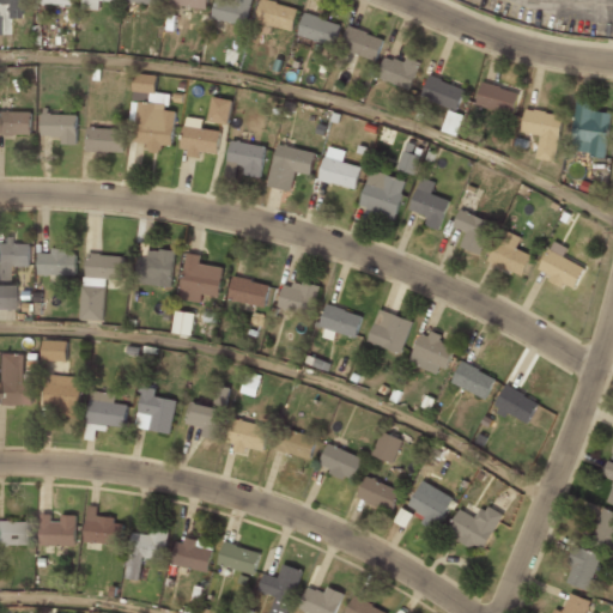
[(29,0),(0,0),(0,5),(10,5),(10,18),(29,18),(29,0)]
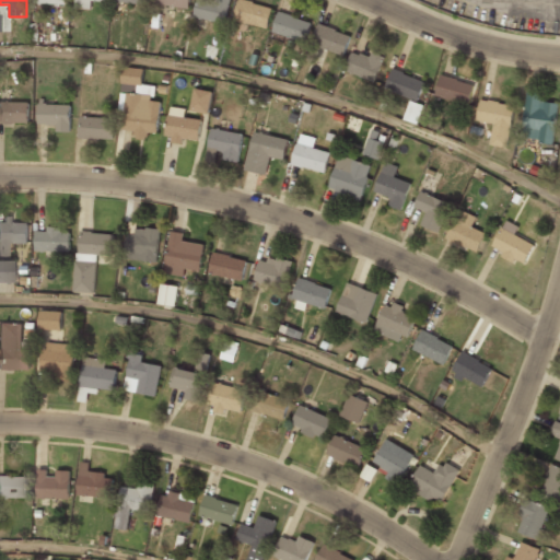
[(92,1),(108,2),(108,0),(74,0),(74,9),(91,10),(92,1)]
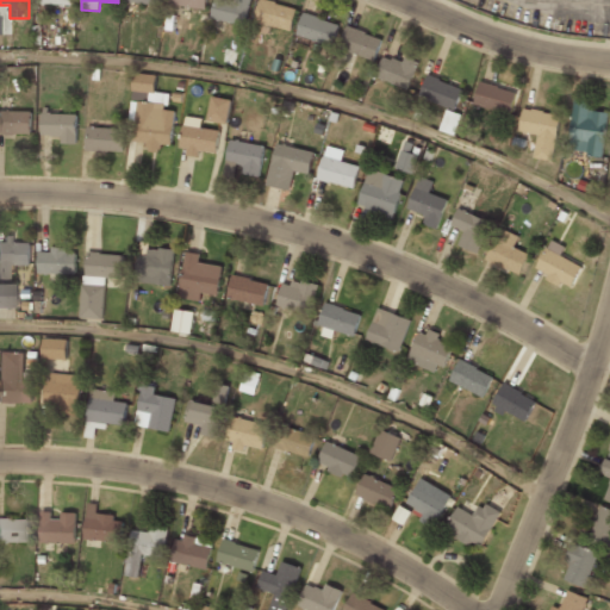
[(206,0),(173,0),(173,6),(206,11),(206,0)]
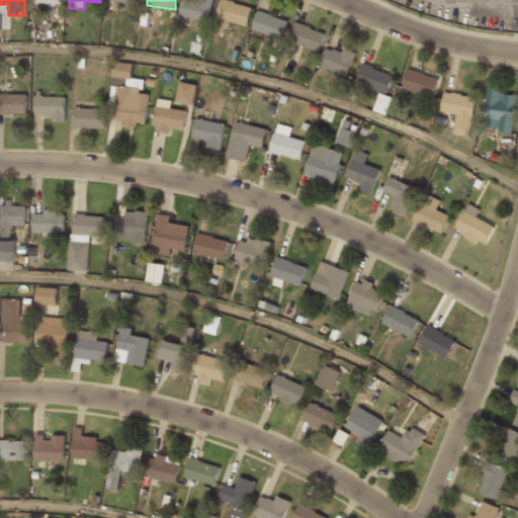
[(181,0),(181,19),(211,19),(211,0),(181,0)]
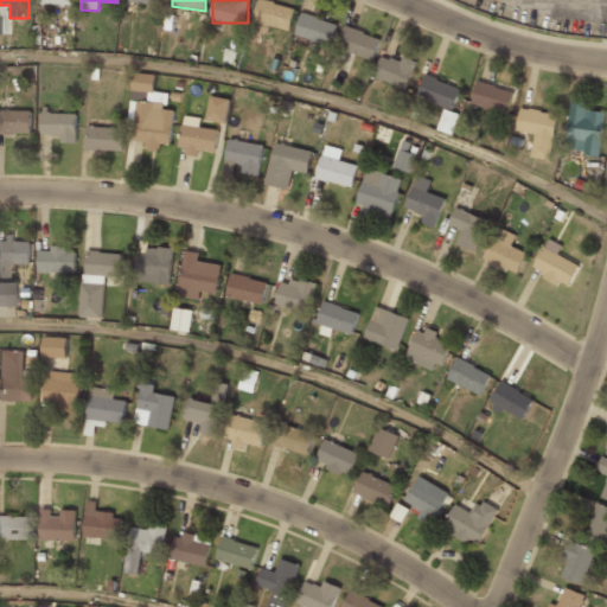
[(296,8),(263,0),(257,0),(253,23),(291,32),(296,8)]
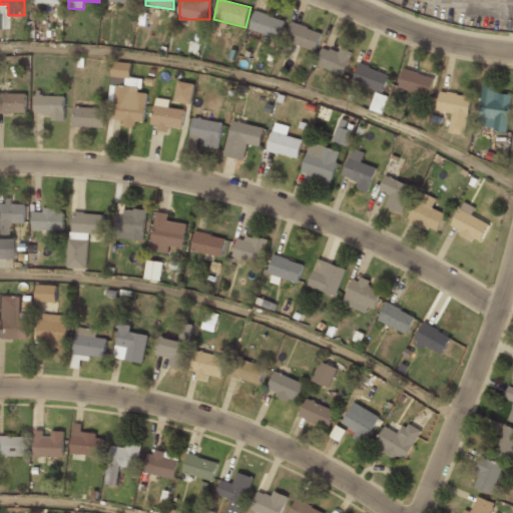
[(280,40),(286,21),(254,11),(248,31),(280,40)]
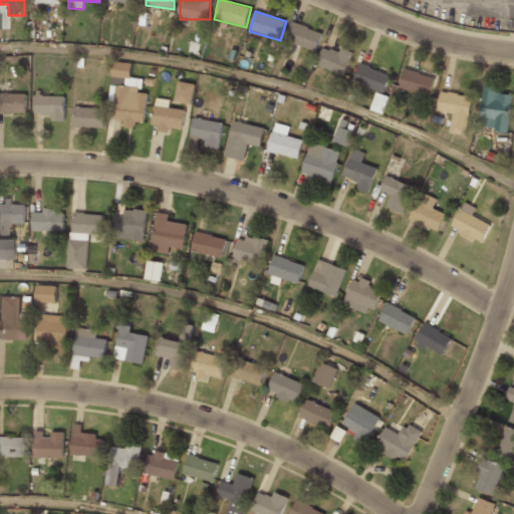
[(321,33),(292,23),(286,42),(315,52),(321,33)]
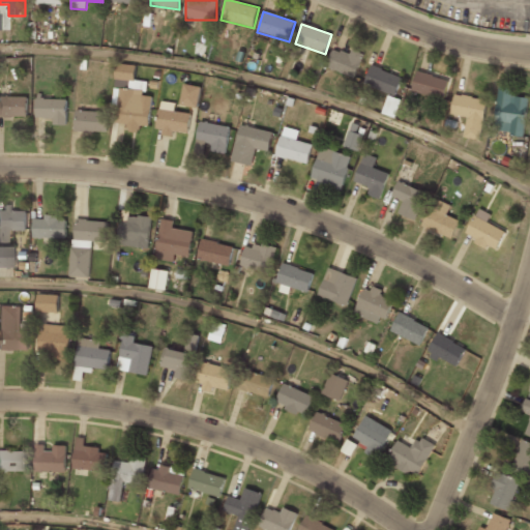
[(362,56),(333,47),(326,68),(355,78),(362,56)]
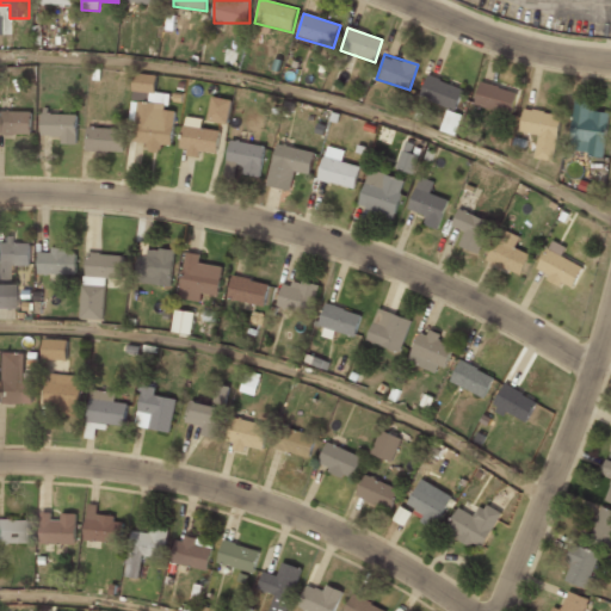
[(173,147),(174,111),(165,111),(165,93),(156,93),(156,74),(135,74),(134,146),(173,147)]
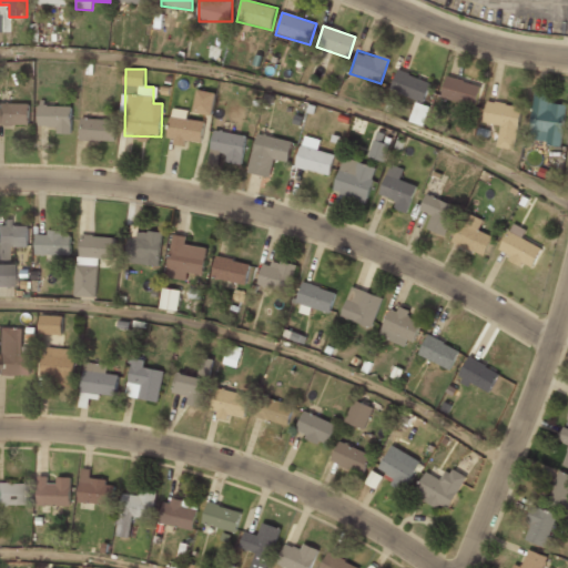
[(430,82),(398,70),(391,90),(424,102),(430,82)]
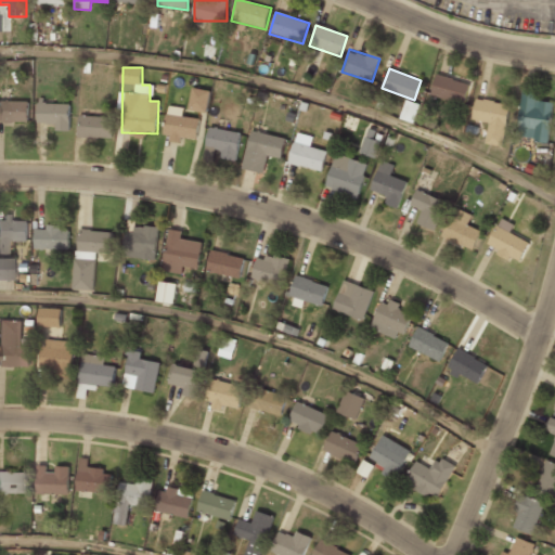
[(463,106),(470,86),(438,74),(430,95),(463,106)]
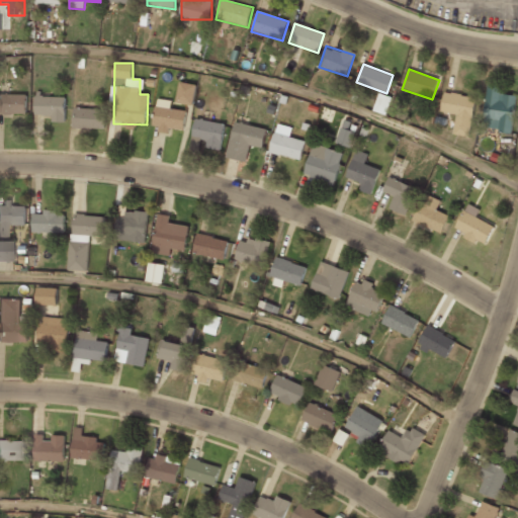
[(177,101),(191,105),(196,86),(181,82),(177,101)]
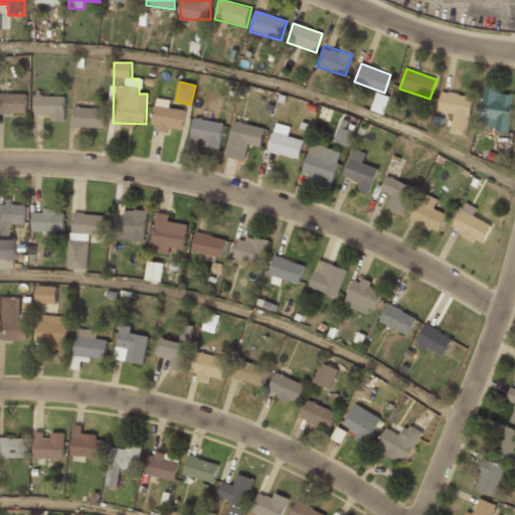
[(484,86),(482,130),(509,132),(512,96),(497,95),(497,87),(484,86)]
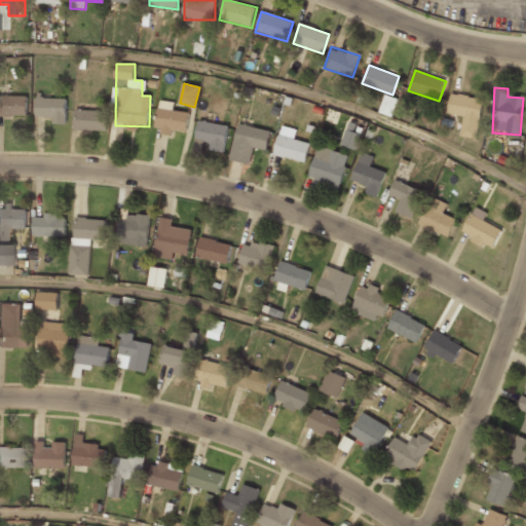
[(483,99),(450,95),(448,115),(463,117),(461,138),(478,140),(483,99)]
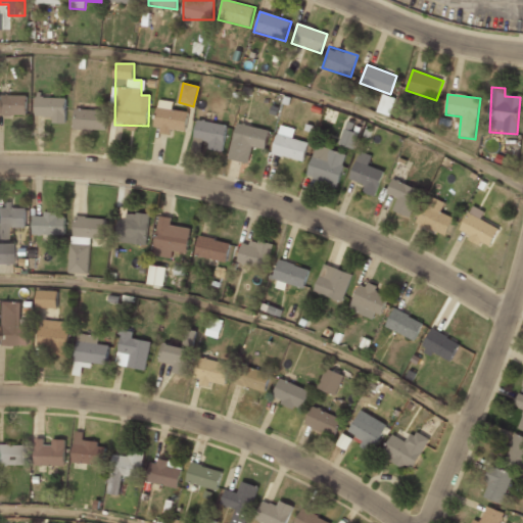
[(394,100),(384,95),(377,111),(387,115),(394,100)]
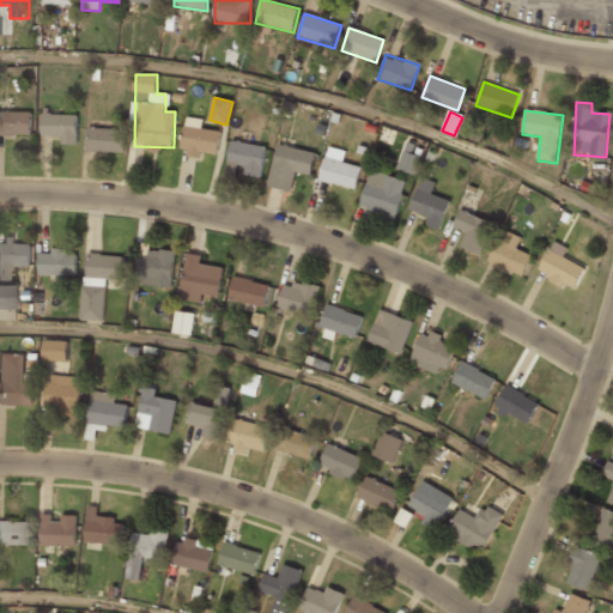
[(0,137),(31,137),(31,114),(0,114),(0,137)]
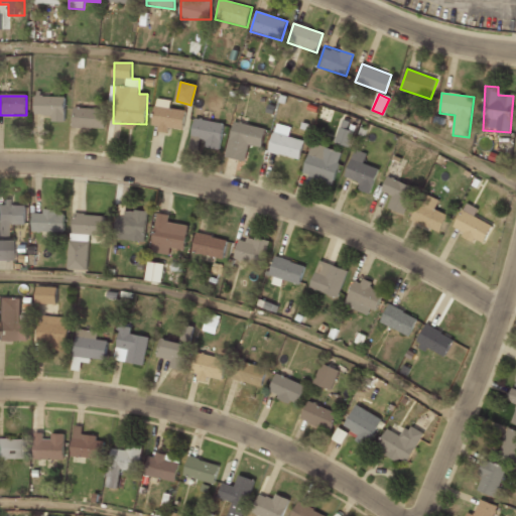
[(51,122),(65,122),(65,97),(34,97),(34,115),(51,115),(51,122)]
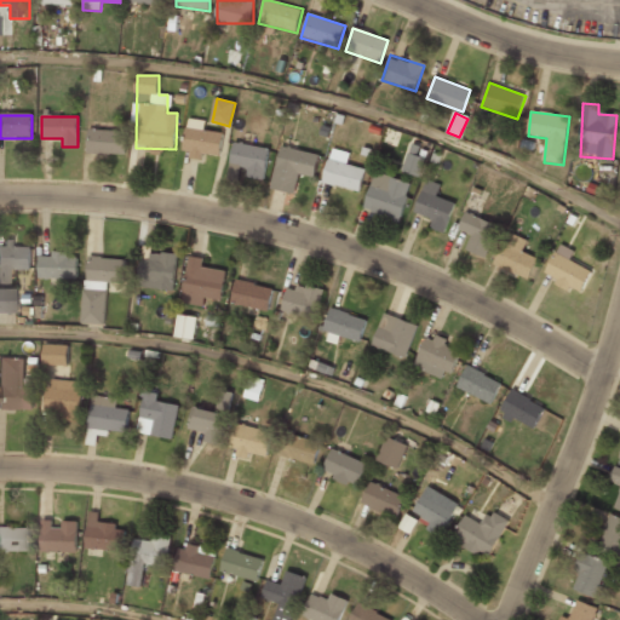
[(184,154),(219,160),(224,133),(201,130),(202,122),(189,121),(184,154)]
